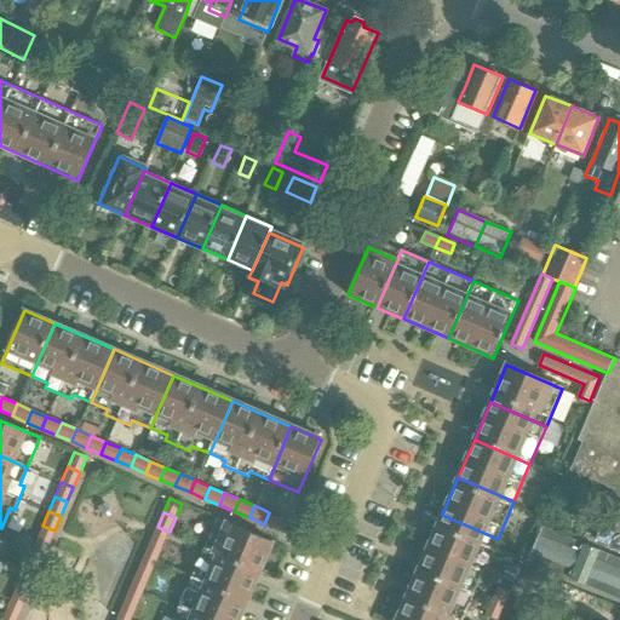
[(269,512),(264,524),(279,530),(283,518),(269,512)]
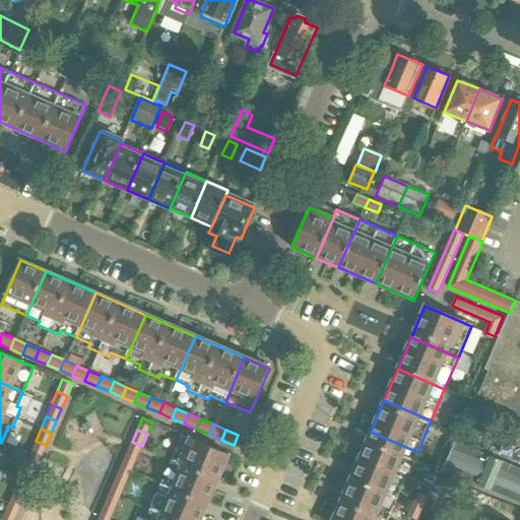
[(516,435),(506,456),(519,461),(519,435),(507,430),(507,431),(516,435)]
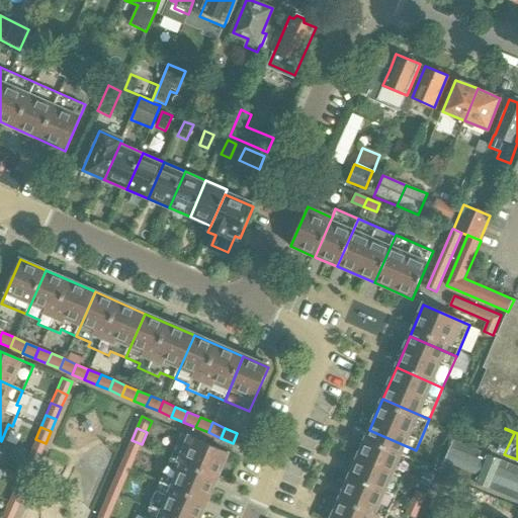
[(369,430),(356,461),(402,482),(416,450),(369,430)]
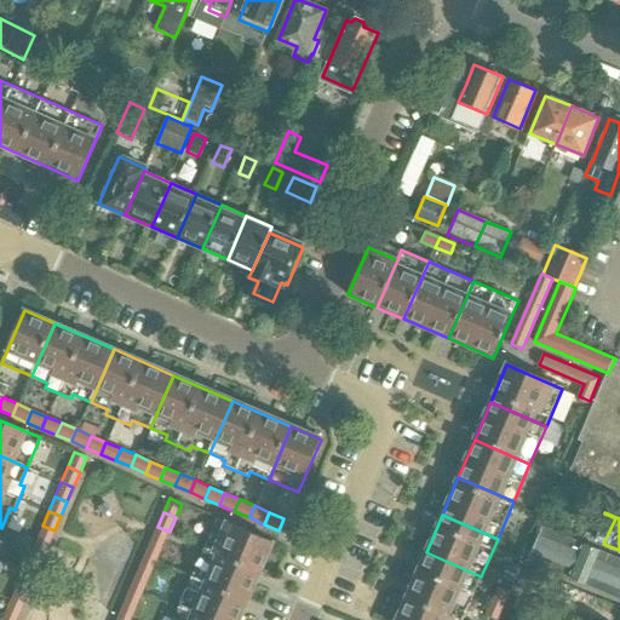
[(262,574),(275,545),(217,520),(205,550),(218,556),(262,574)]
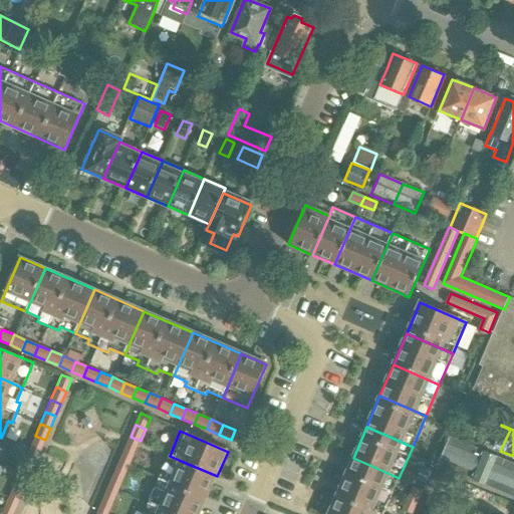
[(45,440),(35,436),(29,448),(39,453),(45,440)]
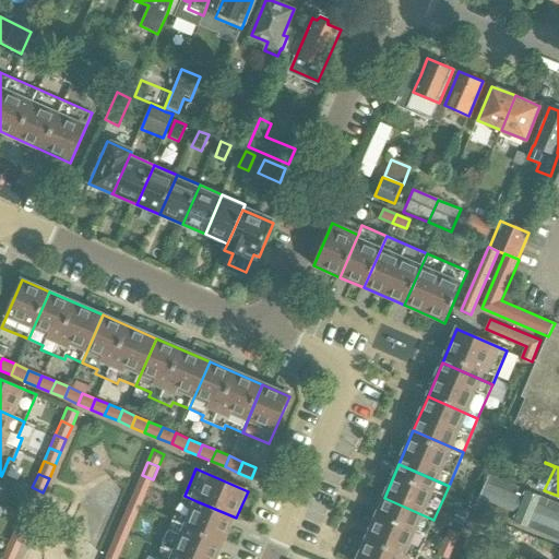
[(558,503),(539,496),(540,496),(527,490),(489,474),(476,504),(477,504),(515,521),(527,526),(528,526),(558,538),(558,503)]
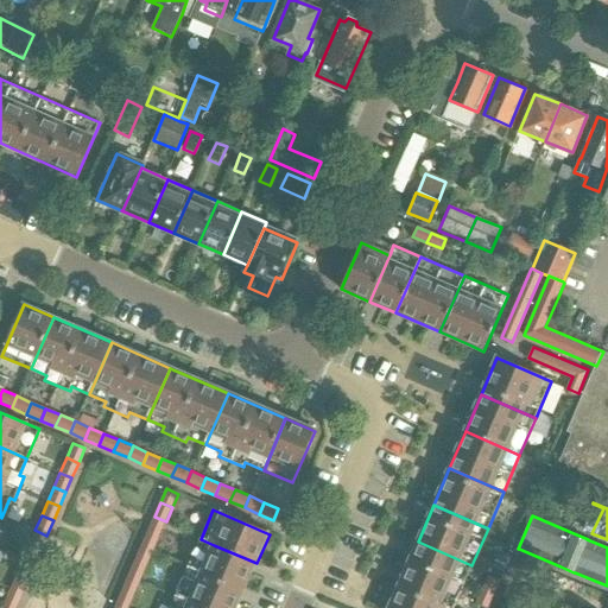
[(149,531),(160,536),(166,521),(154,517),(149,531)]
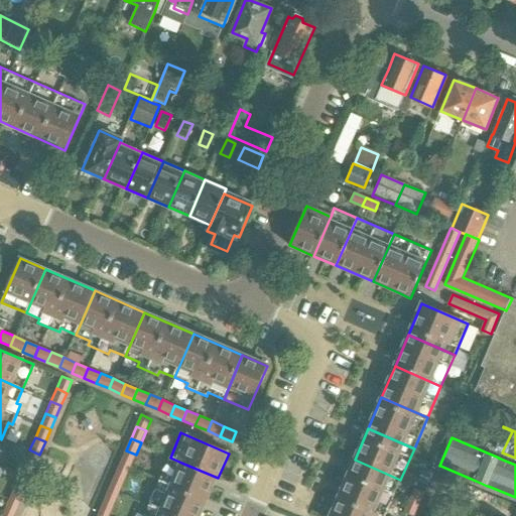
[(24,463),(34,467),(39,455),(29,449),(24,463)]
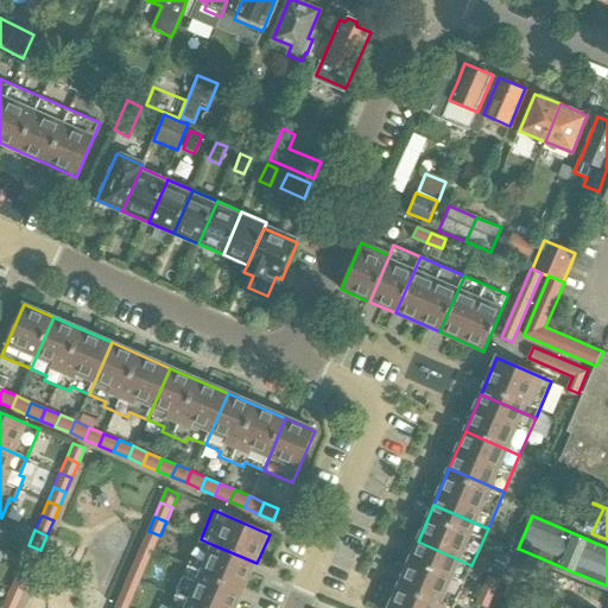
[(153,551),(160,536),(149,531),(143,545),(153,551)]
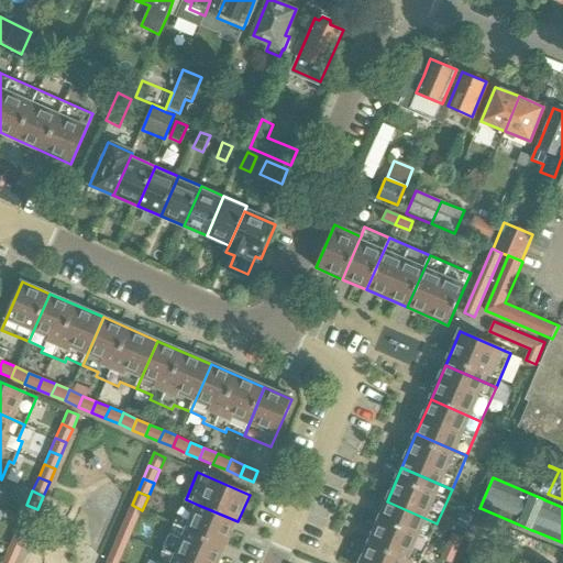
[(228,543),(238,521),(198,505),(186,499),(176,520),(228,543)]
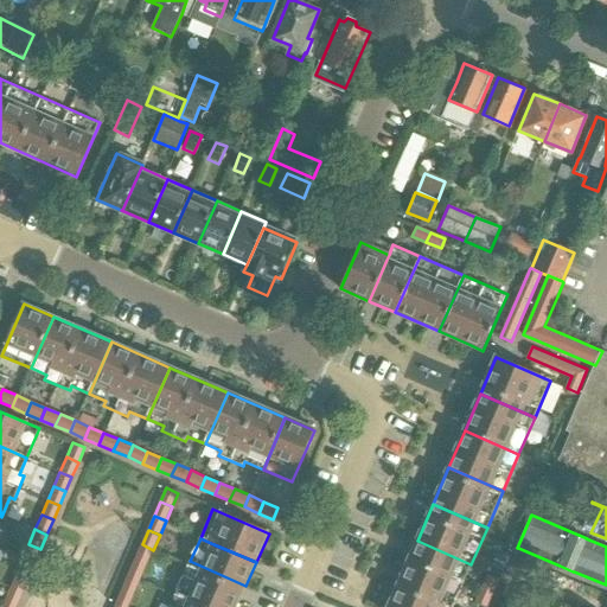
[(417,541),(401,577),(455,601),(471,564),(417,541)]
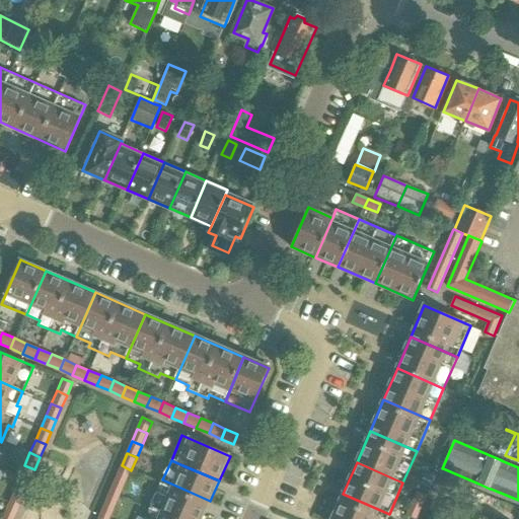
[(19,477),(29,482),(34,469),(24,465),(19,477)]
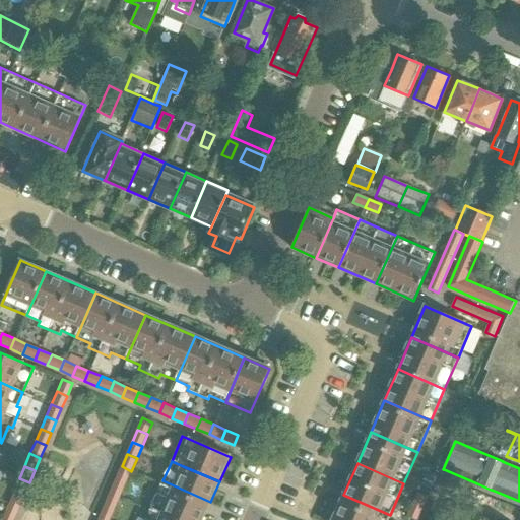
[(122,466),(116,479),(126,483),(131,471),(122,466)]
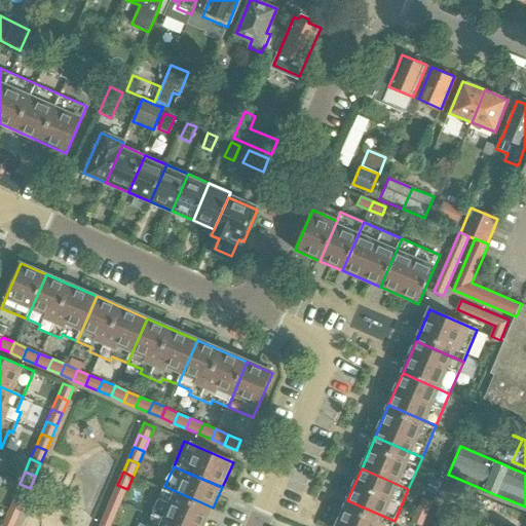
[(24,500),(30,488),(20,484),(14,496),(24,500)]
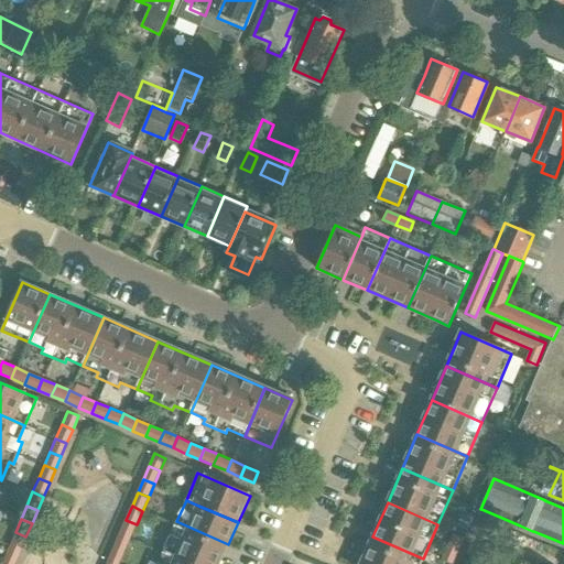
[(120,533),(131,538),(137,524),(126,520),(120,533)]
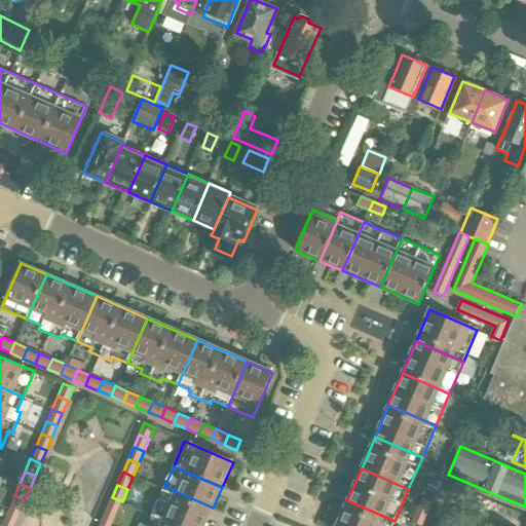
[(164,486),(154,510),(192,525),(204,525),(213,508),(164,486)]
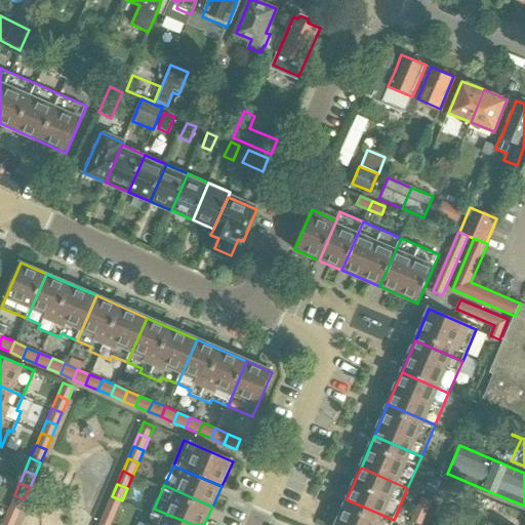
[(445,490),(439,502),(453,509),(458,495),(445,490)]
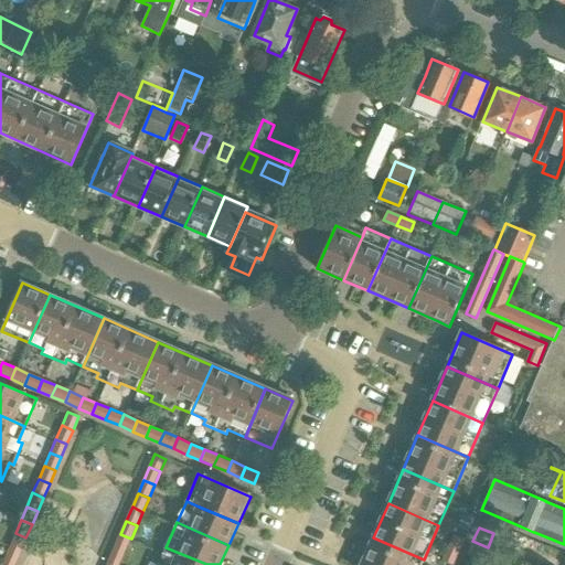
[(9,546),(20,552),(25,537),(16,533),(9,546)]
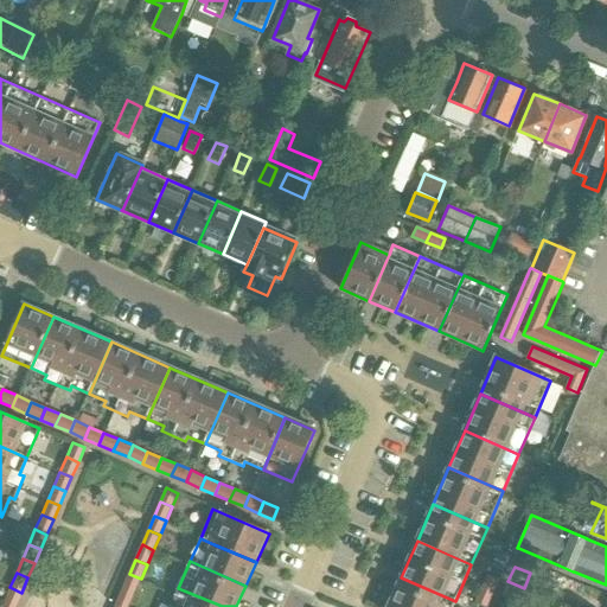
[(123,588),(135,593),(141,579),(129,574),(123,588)]
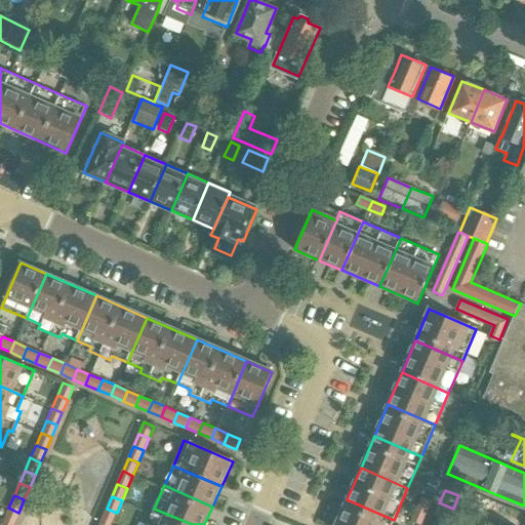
[(422,497),(417,509),(427,513),(432,500),(422,497)]
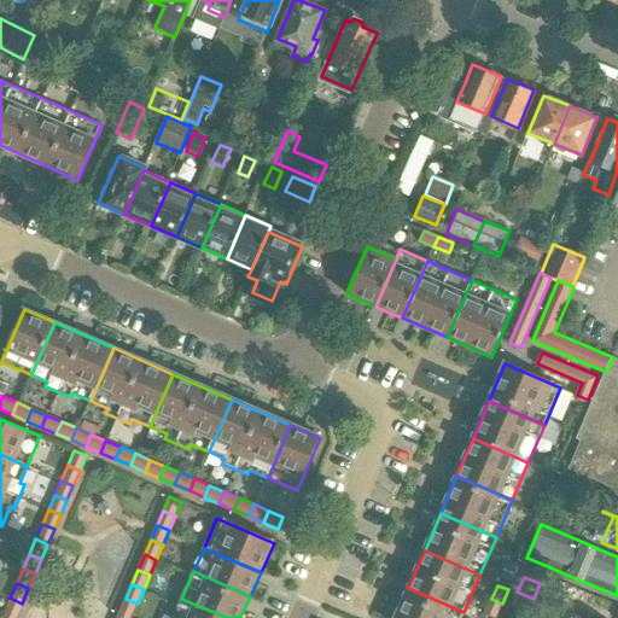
[(408,588),(395,617),(460,617),(464,612),(408,588)]
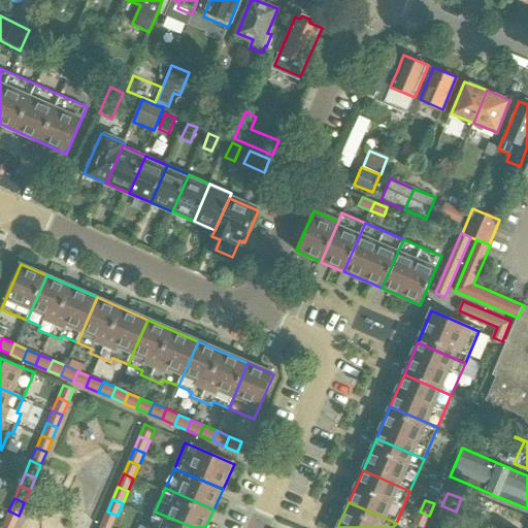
[(441,505),(436,519),(450,524),(456,512),(441,505)]
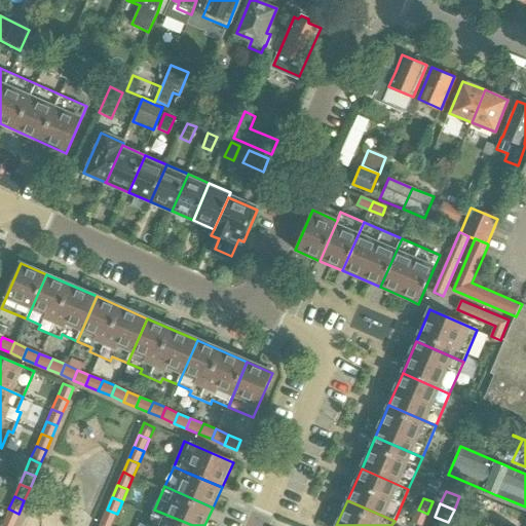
[(13,525),(19,514),(8,509),(3,522),(13,525)]
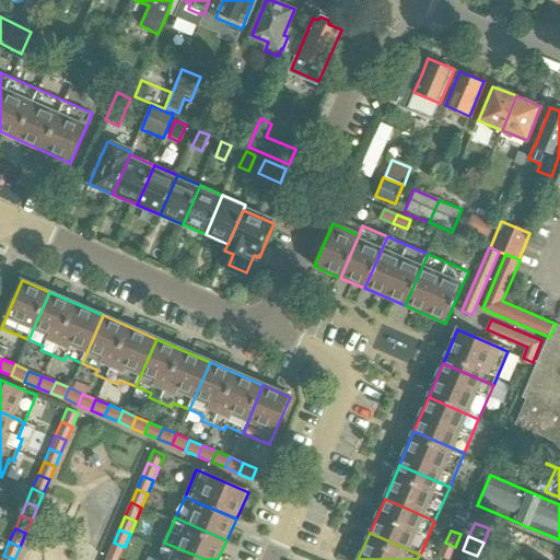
[(118,559),(125,547),(114,543),(107,556),(116,559),(118,559)]
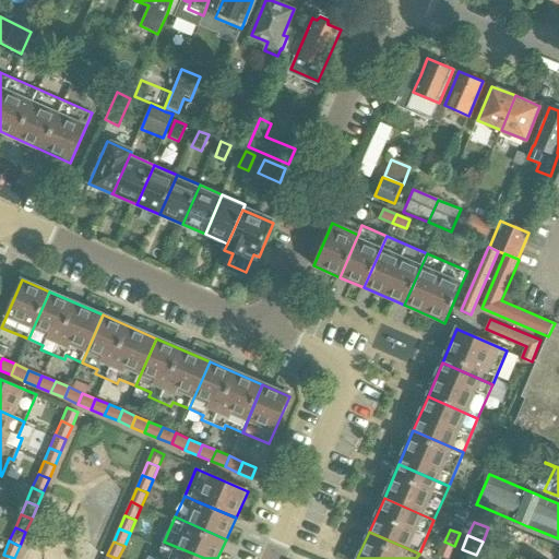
[(204,558),(164,542),(156,558),(204,558)]
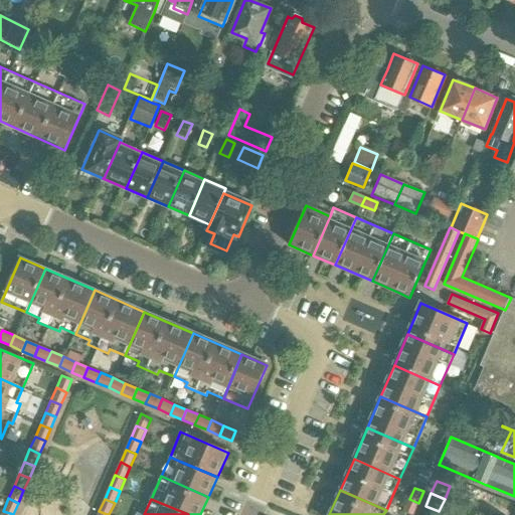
[(409,499),(404,511),(412,514),(413,514),(418,503),(409,499)]
